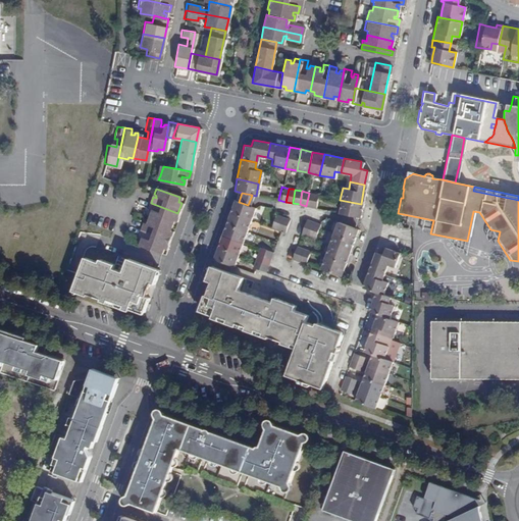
[(315,195),(316,194),(309,193),(306,206),(313,207),(315,195)]
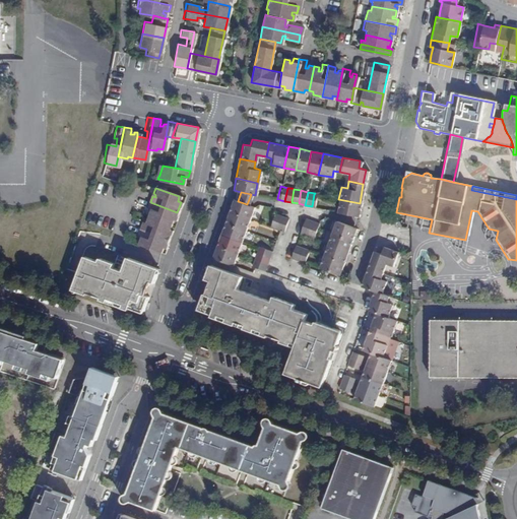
[(228,211),(248,218),(252,206),(247,204),(238,201),(232,199),(228,211)]
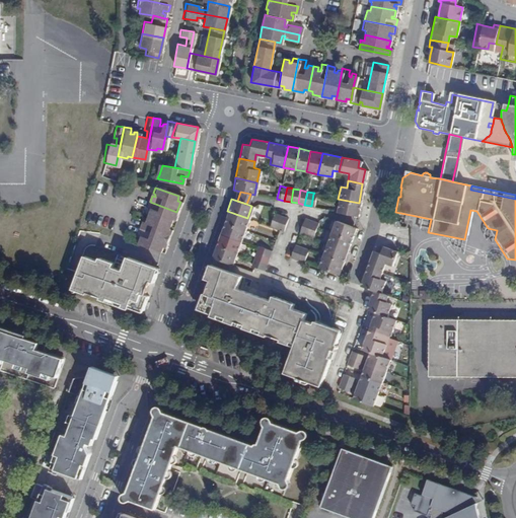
[(356,215),(359,203),(338,199),(336,211),(356,215)]
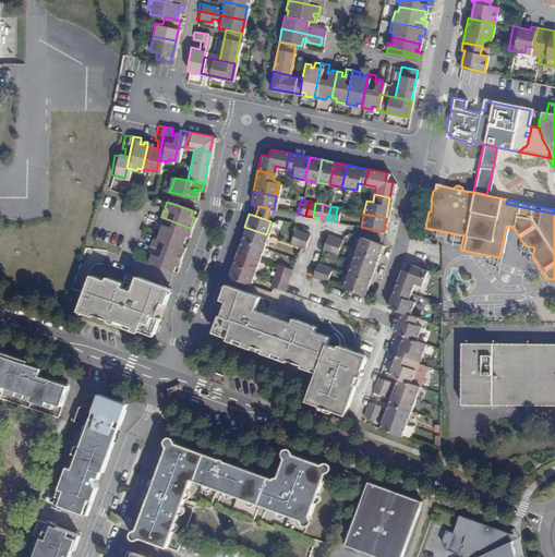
[(183,235),(186,237),(190,228),(161,217),(159,225),(161,226),(160,229),(158,228),(156,232),(181,241),(183,235)]
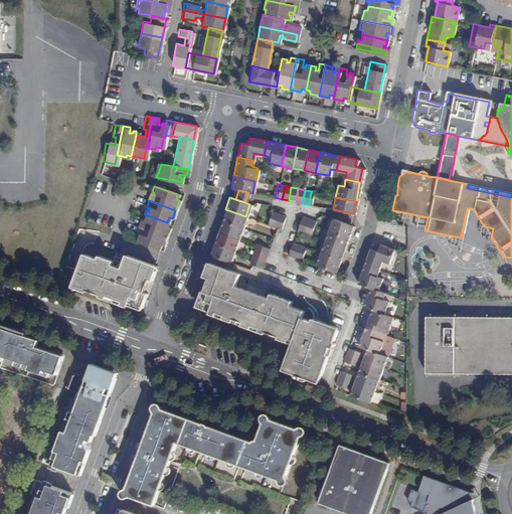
[(221,220),(241,227),(245,216),(225,209),(221,220)]
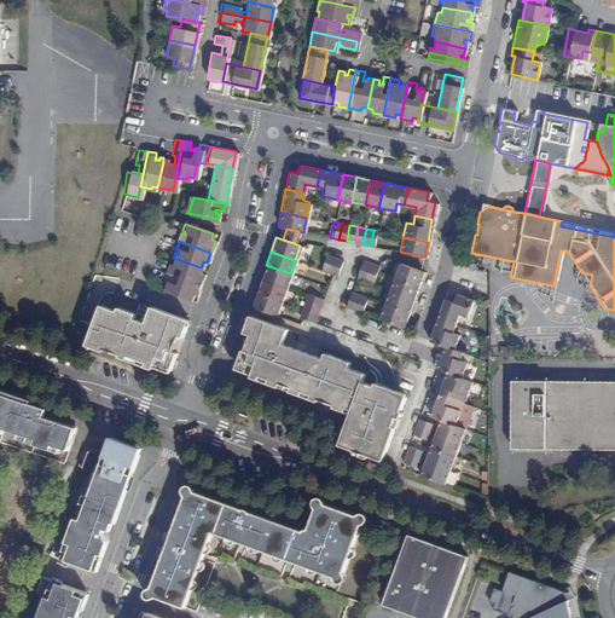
[(326,272),(331,256),(325,254),(319,270),(326,272)]
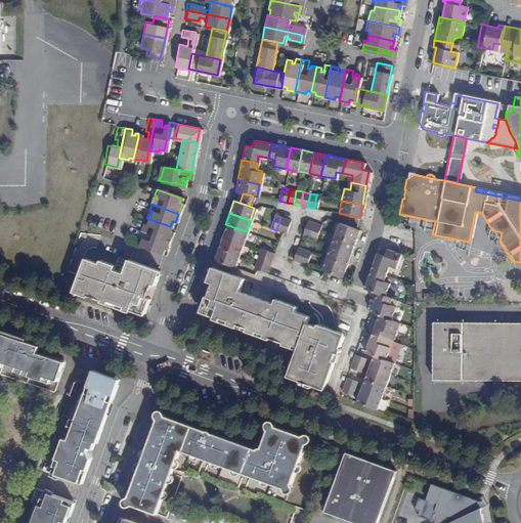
[(276,230),(278,231),(284,232),(288,219),(280,217),(276,230)]
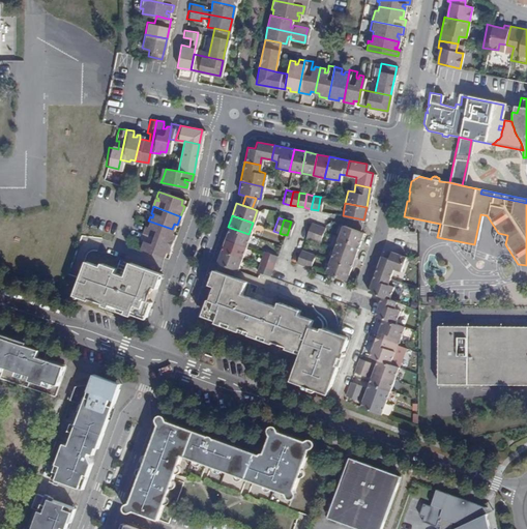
[(144,235),(171,244),(174,234),(171,233),(172,229),(148,221),(147,224),(149,225),(148,229),(146,228),(144,235)]
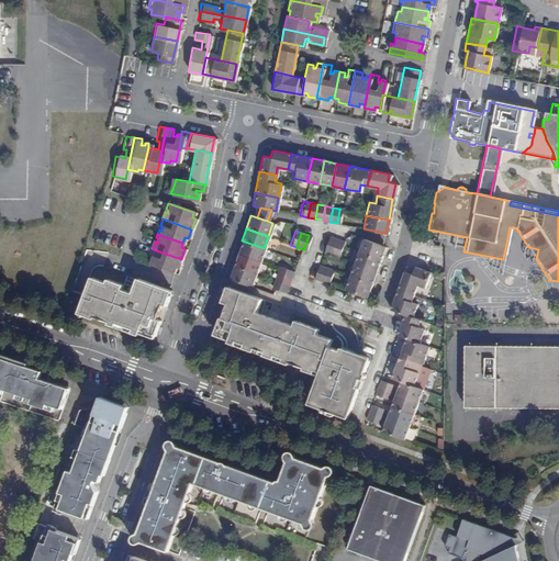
[(330,250),(335,238),(327,235),(323,248),(330,250)]
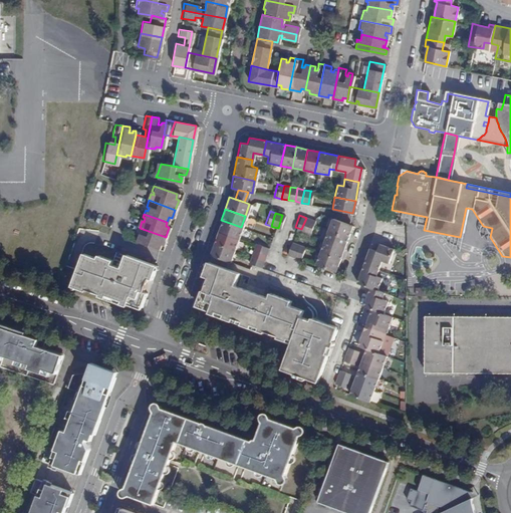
[(312,220),(306,218),(301,229),(308,232),(311,224),(312,220)]
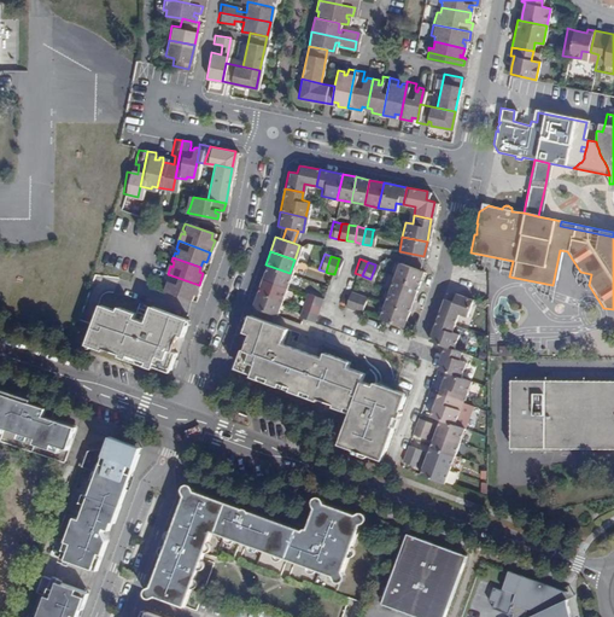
[(420,271),(396,262),(391,275),(415,284),(420,271)]
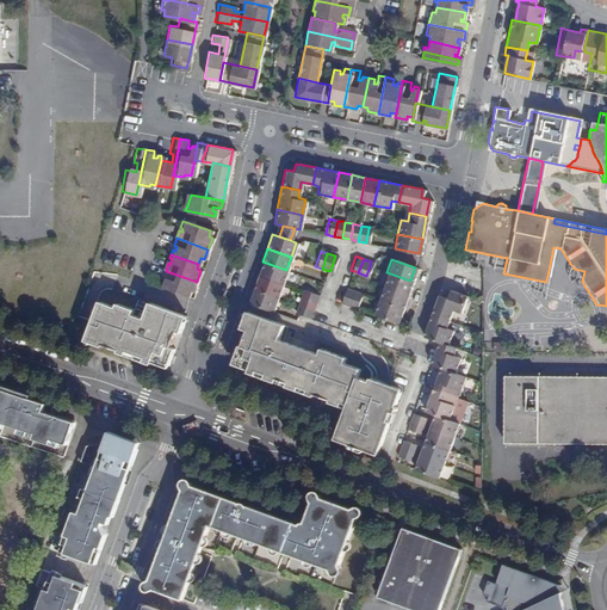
[(258,275),(282,283),(286,270),(262,262),(258,275)]
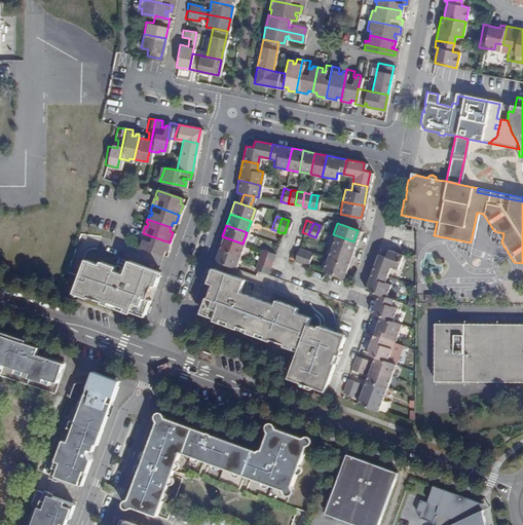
[(494,231),(501,242),(503,233),(494,231)]
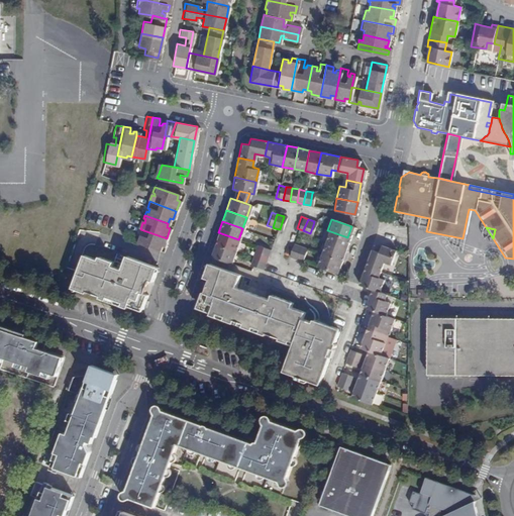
[(310,233),(303,230),(297,228),(296,231),(309,236),(310,233)]
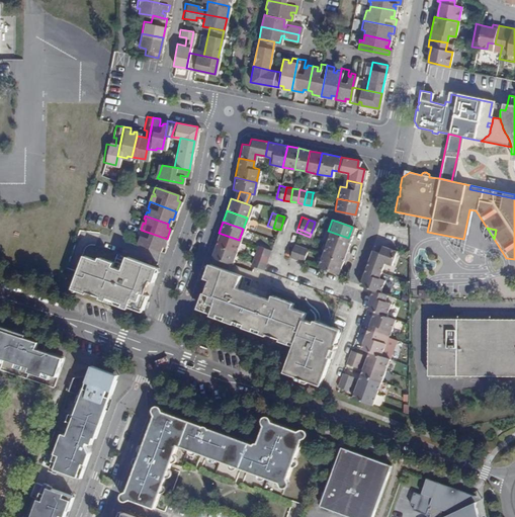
[(138,239),(136,243),(158,251),(160,247),(163,248),(167,239),(141,230),(139,236),(140,237),(139,240),(138,239)]
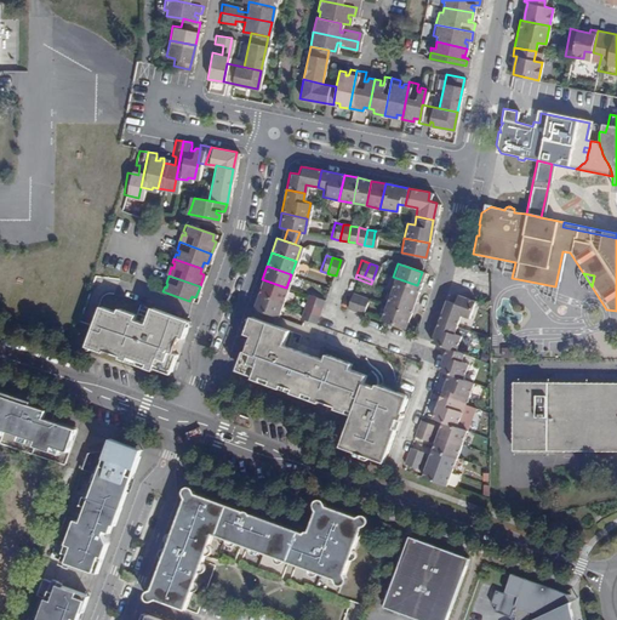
[(417,285),(393,277),(388,290),(412,299),(417,285)]
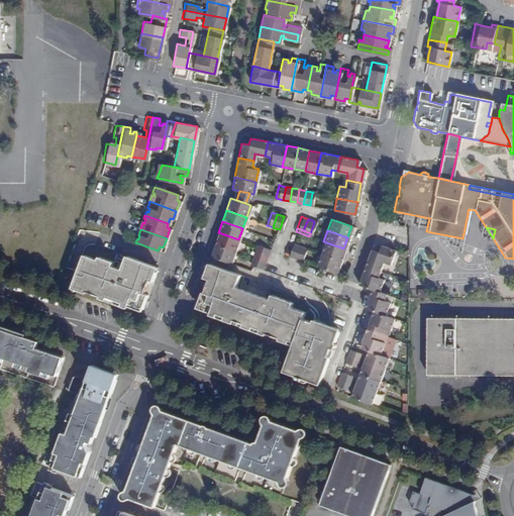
[(214,243),(234,251),(238,239),(218,232),(214,243)]
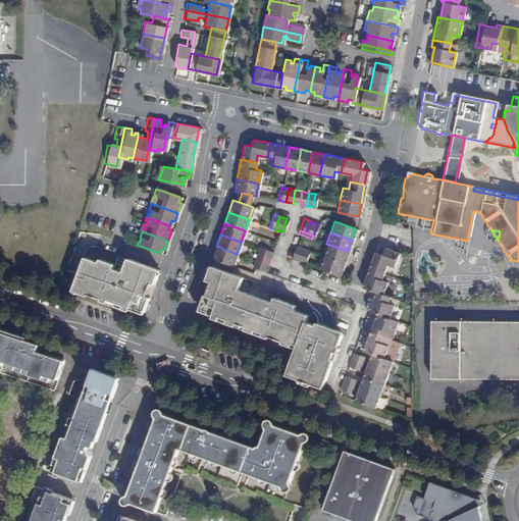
[(347,251),(326,244),(322,256),(343,263),(347,251)]
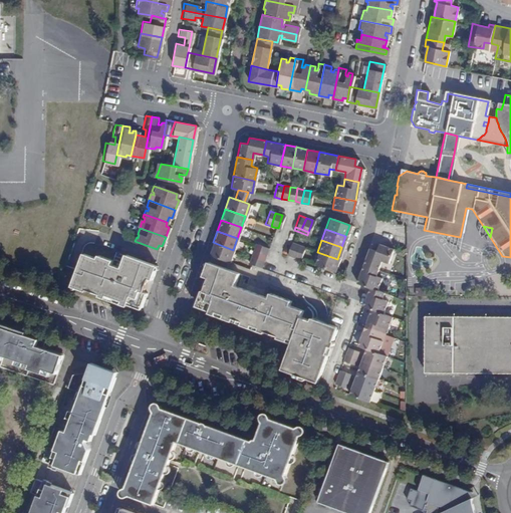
[(209,253),(229,261),(233,250),(213,242),(209,253)]
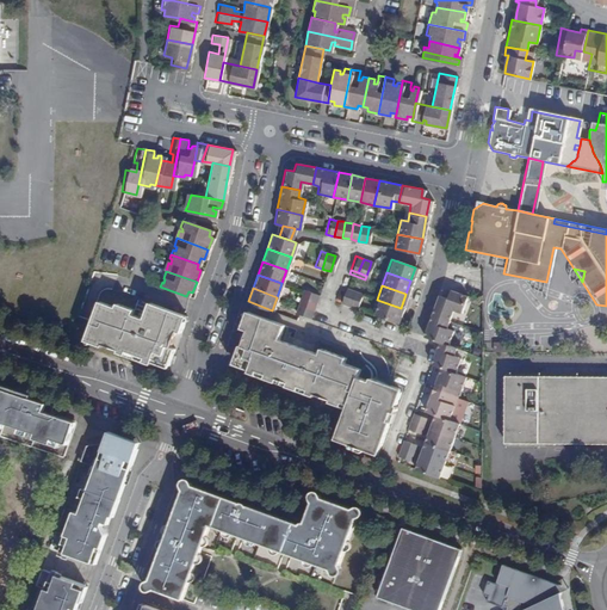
[(298,295),(314,301),(316,294),(301,288),(299,290),(298,295)]
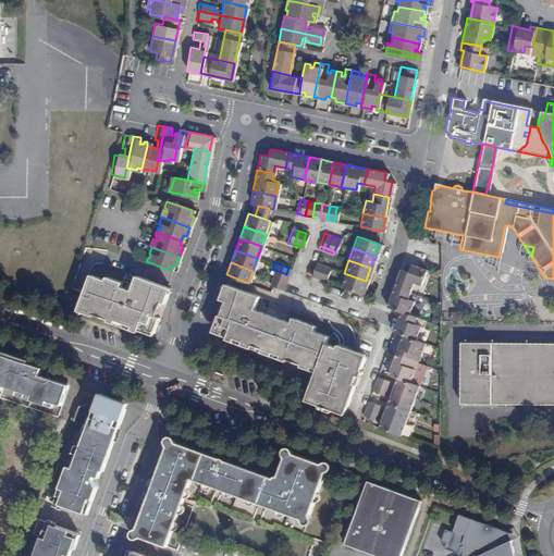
[(321,264),(315,262),(309,274),(317,278),(321,264)]
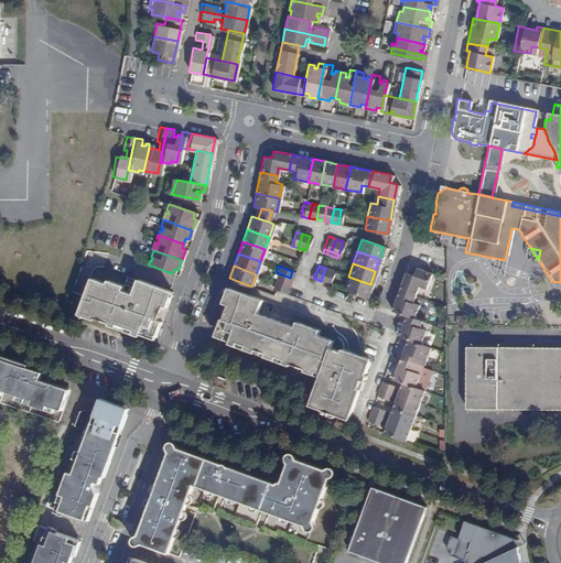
[(398,289),(413,294),(417,285),(424,288),(430,272),(416,267),(412,274),(405,272),(398,289)]
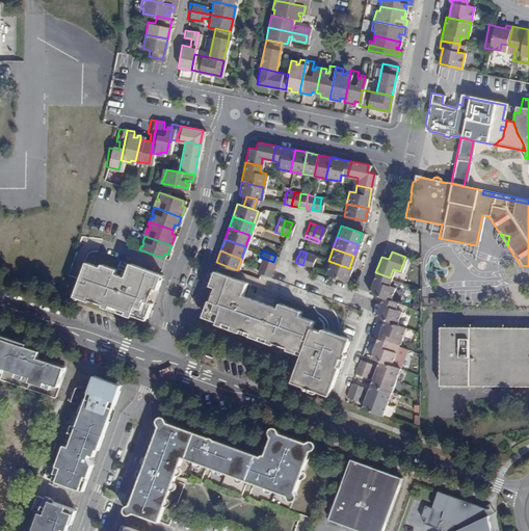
[(307,253),(302,265),(309,267),(310,266),(314,255),(307,253)]
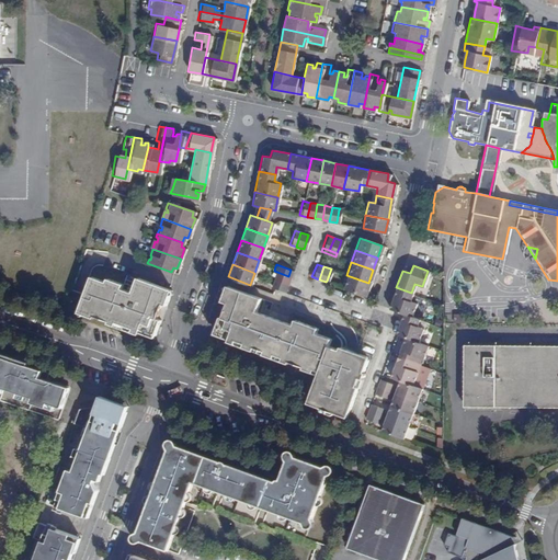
[(271,278),(285,284),(288,276),(274,271),(271,278)]
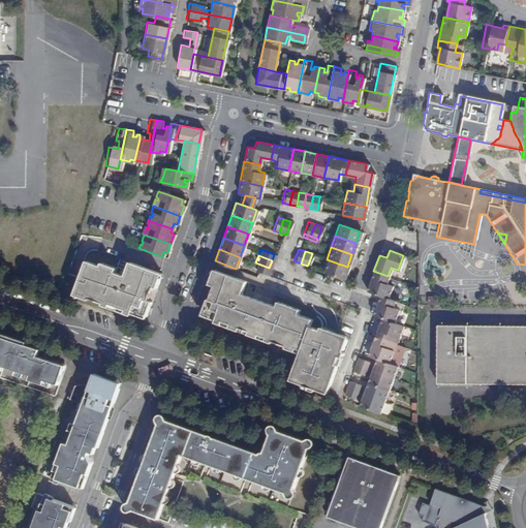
[(116,305),(120,307),(133,264),(127,261),(122,276),(111,272),(113,267),(99,262),(98,266),(83,259),(72,289),(79,291),(78,296),(86,299),(87,298),(100,302),(99,304),(106,307),(109,303),(116,305)]
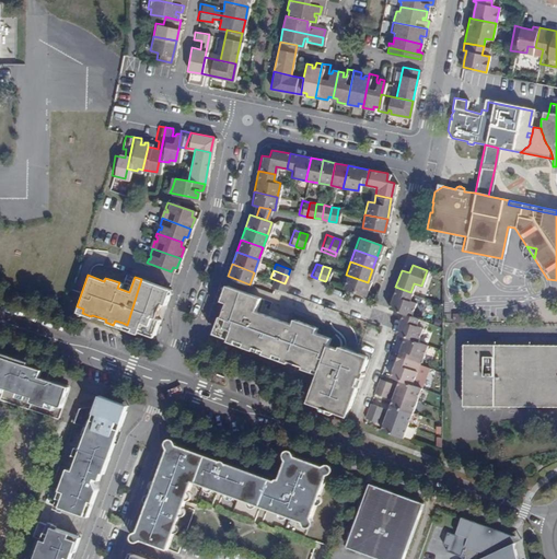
[(368,282),(346,275),(341,287),(363,294),(368,282)]
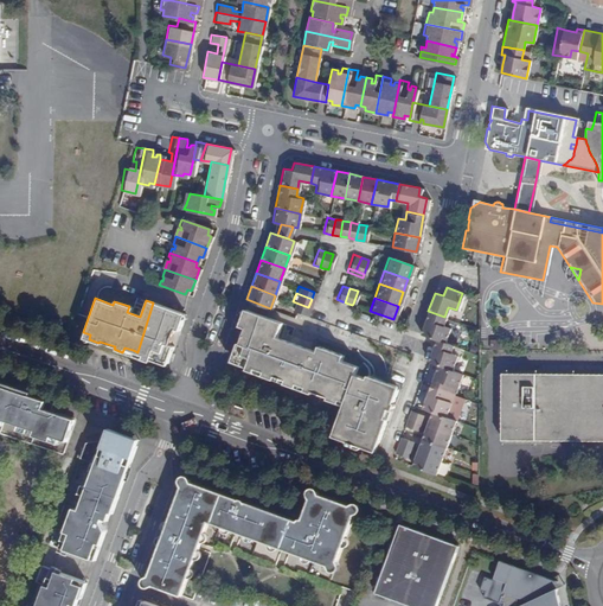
[(294,311),(306,316),(308,307),(293,301),(290,310),(294,311)]
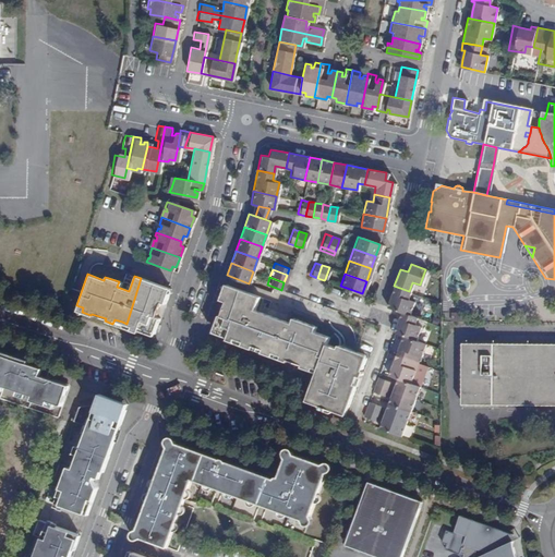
[(146,334),(153,331),(158,317),(154,316),(148,314),(151,307),(156,309),(158,302),(163,303),(166,294),(163,292),(164,287),(141,278),(127,324),(130,325),(128,329),(135,333),(136,329),(146,334)]
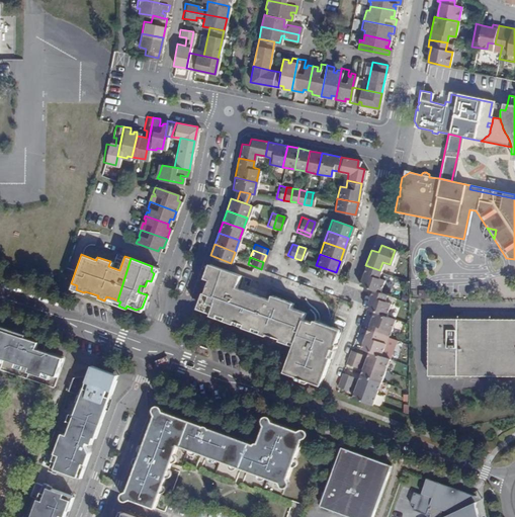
[(288,364),(285,371),(315,382),(318,374),(321,375),(327,359),(325,358),(325,355),(323,355),(326,348),(332,350),(334,344),(333,343),(337,333),(334,328),(311,320),(310,321),(301,318),(303,311),(288,306),(289,302),(269,294),(268,297),(262,295),(260,299),(253,297),(253,292),(244,288),(239,293),(233,290),(234,285),(238,274),(211,264),(210,268),(206,267),(202,276),(208,279),(203,291),(202,291),(196,305),(199,309),(209,313),(208,315),(215,318),(217,313),(224,316),(238,321),(251,326),(259,329),(257,333),(263,335),(264,334),(277,339),(276,340),(286,344),(287,340),(293,342),(291,346),(285,363),(288,364)]
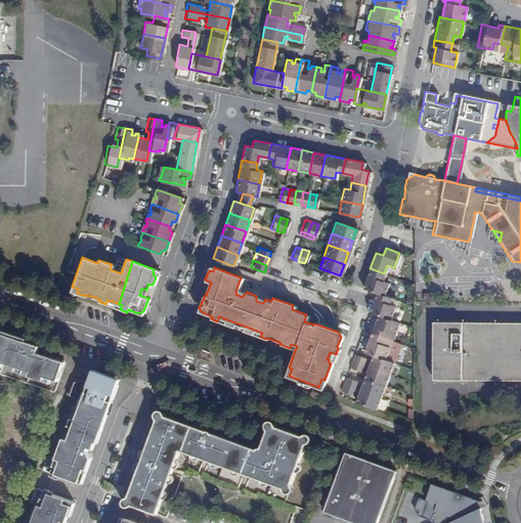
[(382,279),(384,273),(370,268),(363,287),(376,291),(383,294),(387,282),(382,279)]
